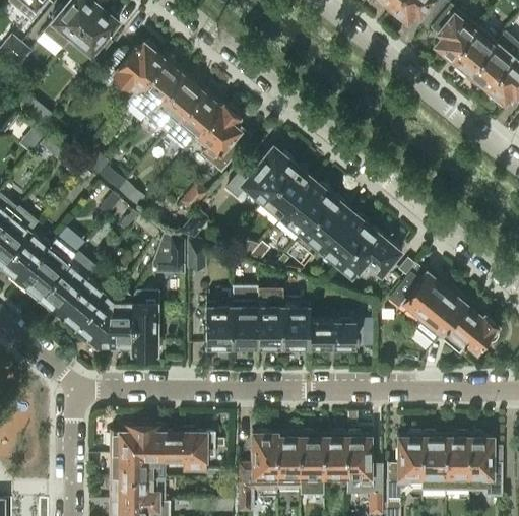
[(65,45),(99,5),(92,0),(69,0),(53,21),(52,20),(43,31),(63,48),(65,45)]
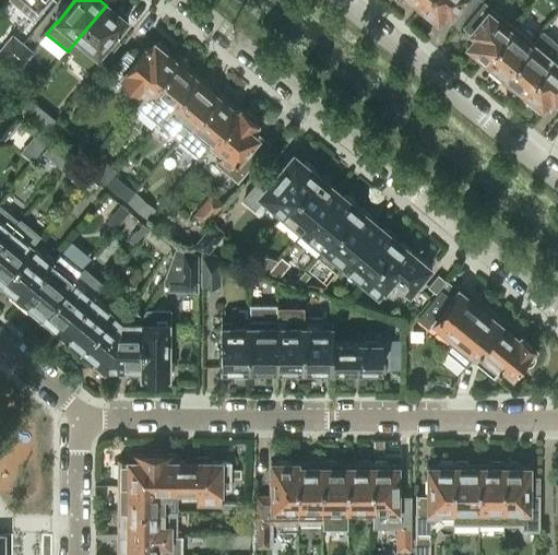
[(482,2),(478,0),(425,0),(419,8),(422,9),(422,13),(428,19),(432,18),(438,23),(443,18),(458,30),(482,2)]
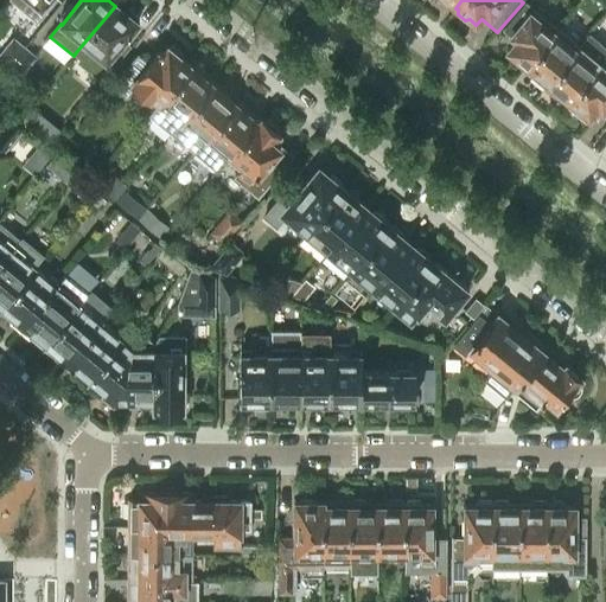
[(522,68),(525,68),(556,30),(525,5),(504,31),(517,42),(509,52),(515,58),(516,62),(522,68)]
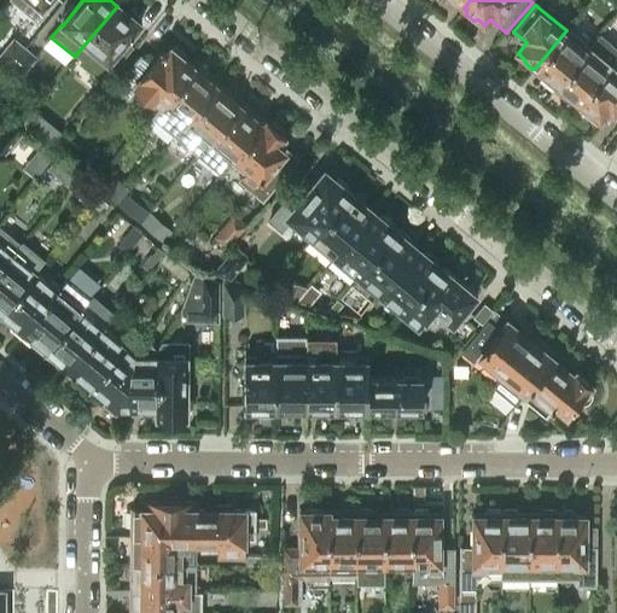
[(127,13),(117,6),(77,53),(86,59),(81,65),(103,82),(129,50),(124,45),(140,25),(139,23),(141,21),(129,11),(127,13)]
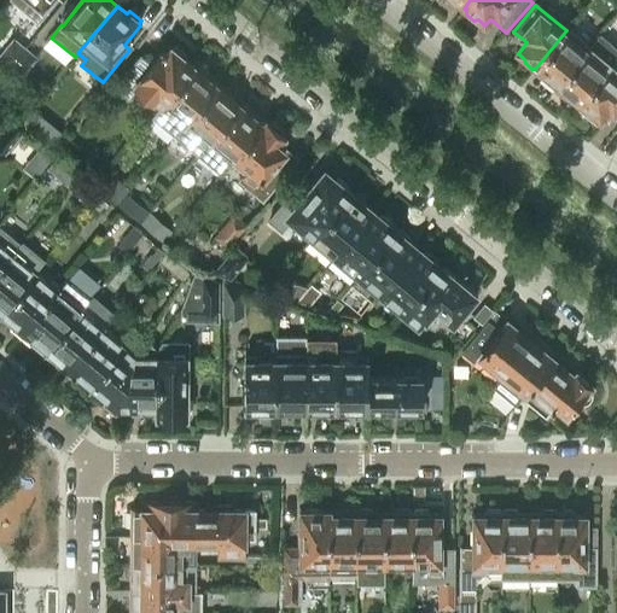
[(566,30),(535,69),(536,69),(545,75),(541,79),(556,91),(589,50),(566,30)]
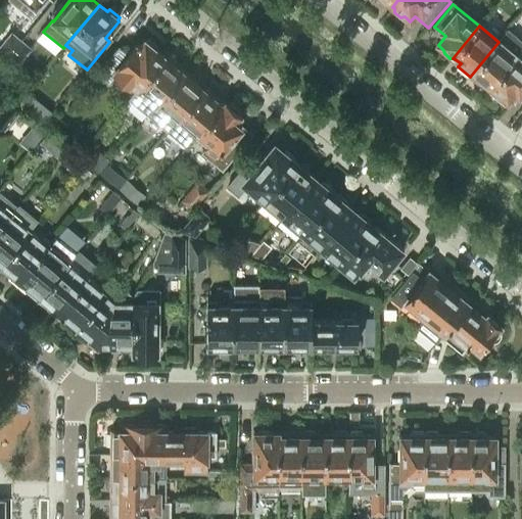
[(0,48),(0,54),(7,60),(21,43),(11,35),(0,48)]
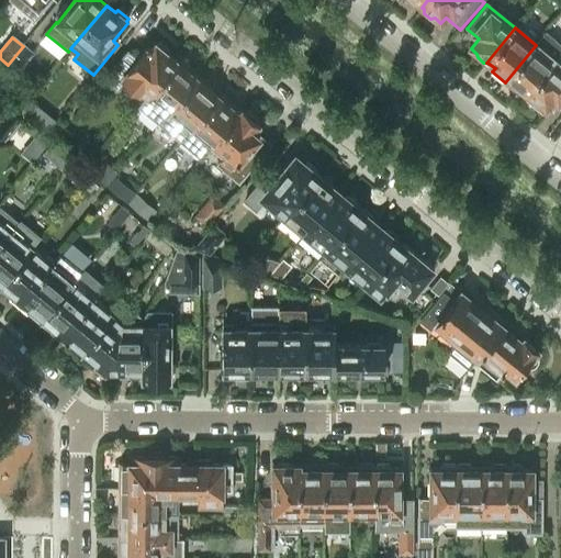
[(146,101),(148,98),(177,64),(168,56),(169,52),(161,45),(157,47),(155,45),(152,48),(150,47),(139,60),(130,53),(104,84),(118,93),(125,84),(146,101)]
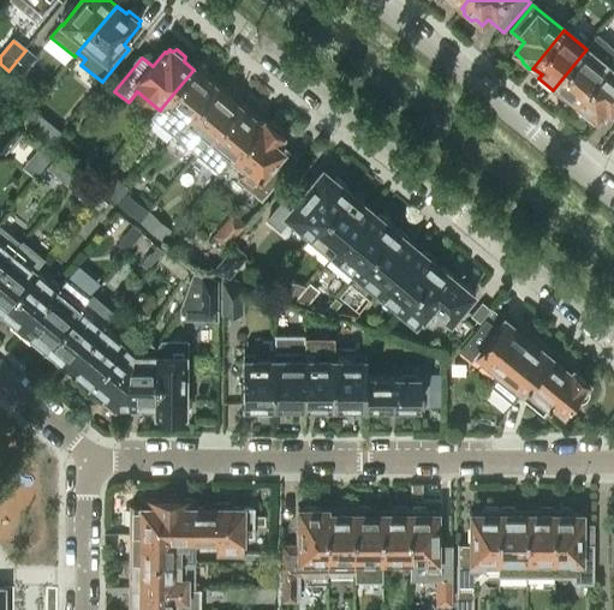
[(586,49),(553,90),(567,102),(570,99),(578,105),(609,69),(586,49)]
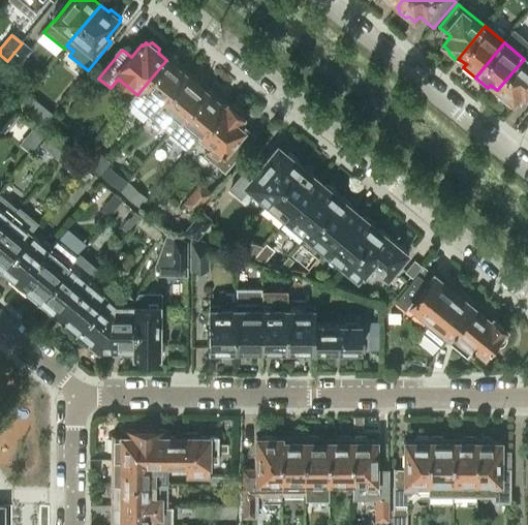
[(22,43),(7,61),(18,69),(32,53),(22,43)]
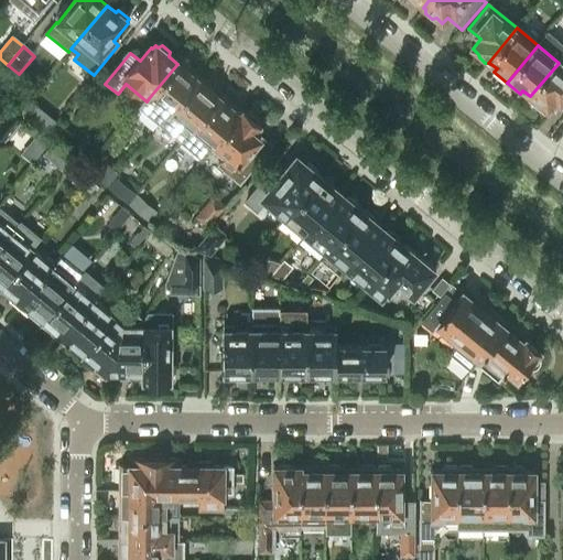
[(562,57),(559,63),(530,96),(531,100),(537,106),(541,105),(548,110),(555,100),(562,107),(562,57)]
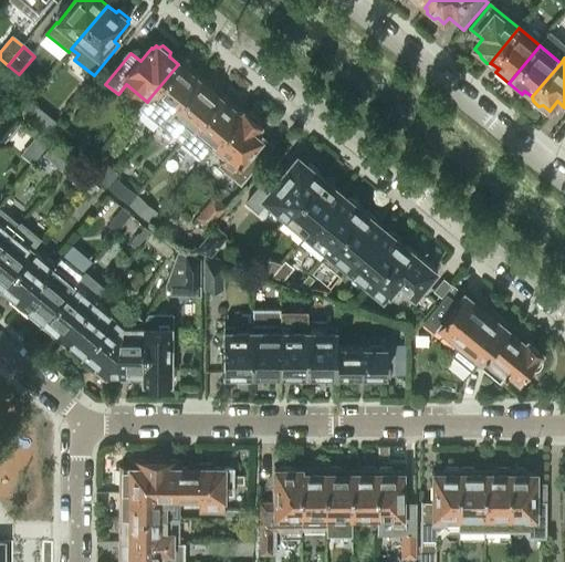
[(170,116),(199,81),(190,73),(190,70),(182,63),(179,64),(178,64),(149,99),(147,102),(140,108),(161,126),(170,116)]
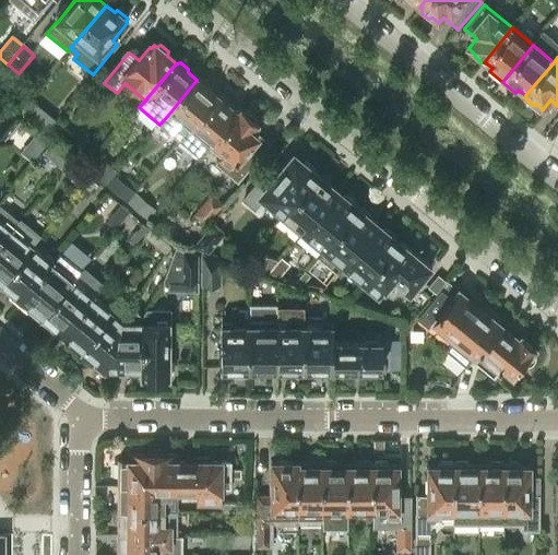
[(198,81),(197,80),(168,115),(189,132),(218,97),(209,90),(209,86),(201,80),(198,81)]
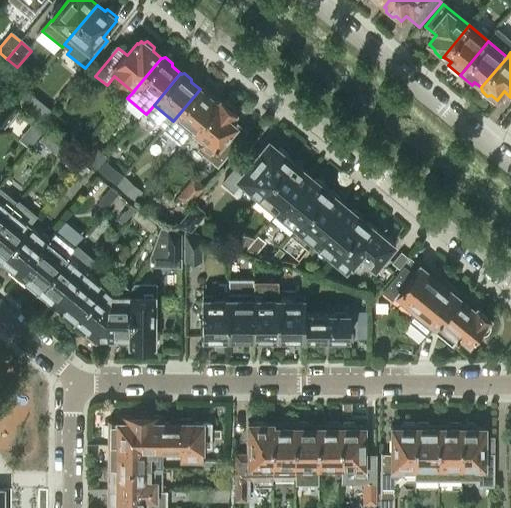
[(7,83),(0,92),(5,96),(12,87),(7,83)]
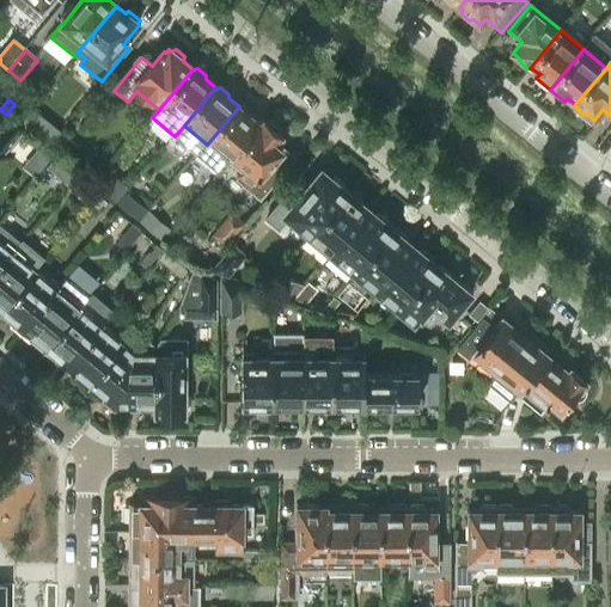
[(14,118),(52,148),(62,134),(25,105),(14,118)]
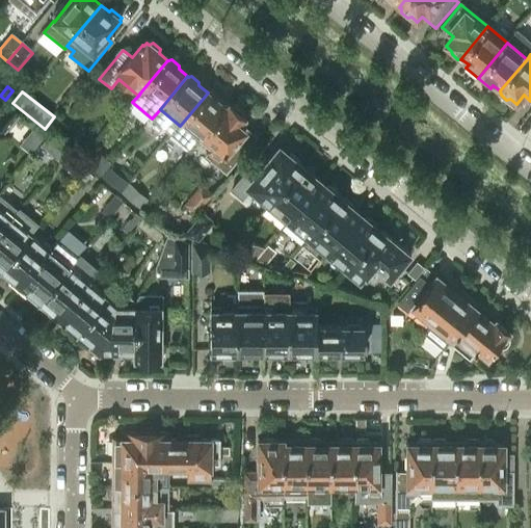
[(192,152),(200,142),(229,107),(227,106),(226,108),(217,102),(218,98),(211,91),(208,93),(180,126),(173,135),(192,152)]
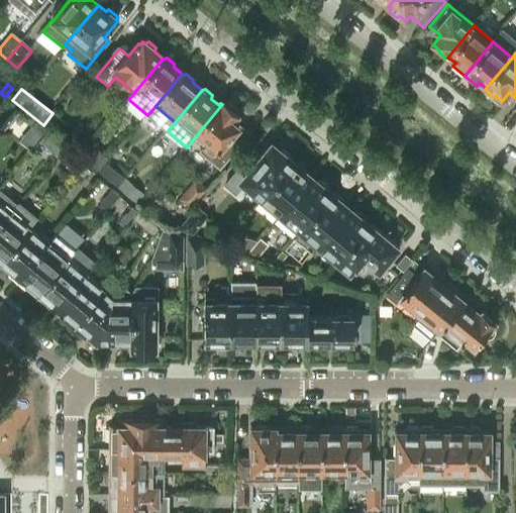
[(246,135),(237,127),(232,123),(238,115),(236,113),(236,110),(229,104),(226,105),(223,103),(222,104),(194,138),(204,146),(199,152),(219,169),(246,135)]
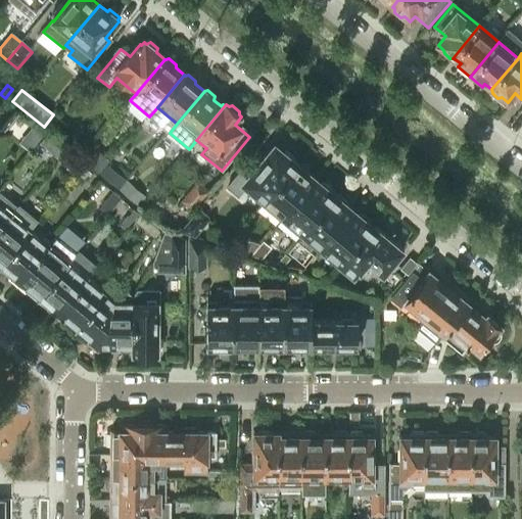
[(0,129),(5,134),(22,113),(15,107),(0,126),(0,129)]
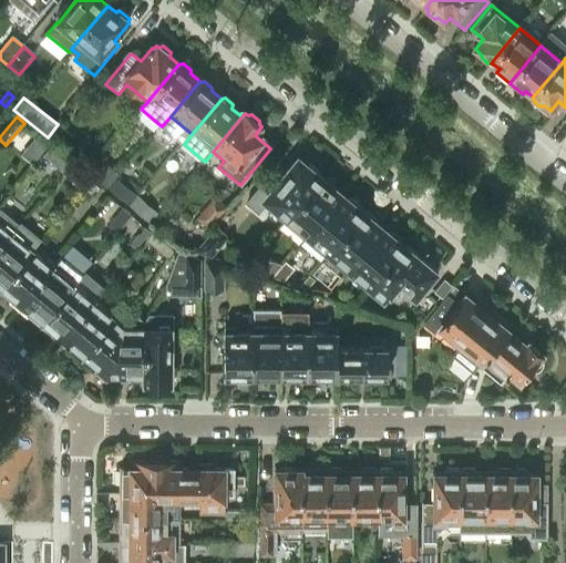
[(41,135),(34,144),(44,152),(51,144),(49,142),(41,135)]
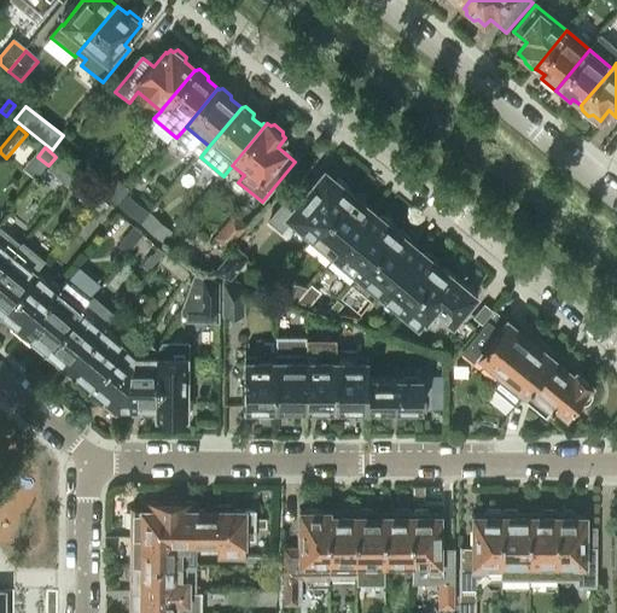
[(44,176),(57,187),(71,171),(58,161),(44,176)]
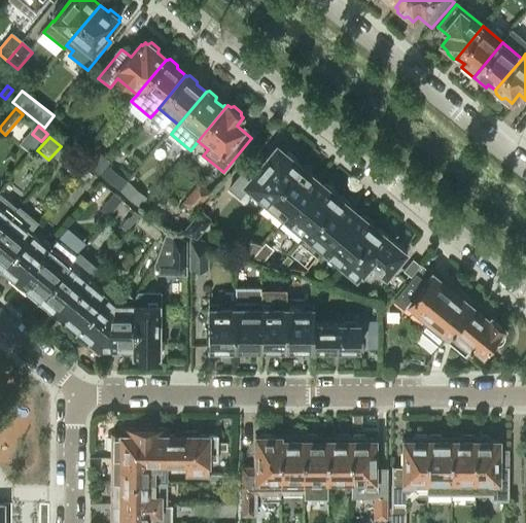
[(94,150),(83,164),(101,177),(111,164),(94,150)]
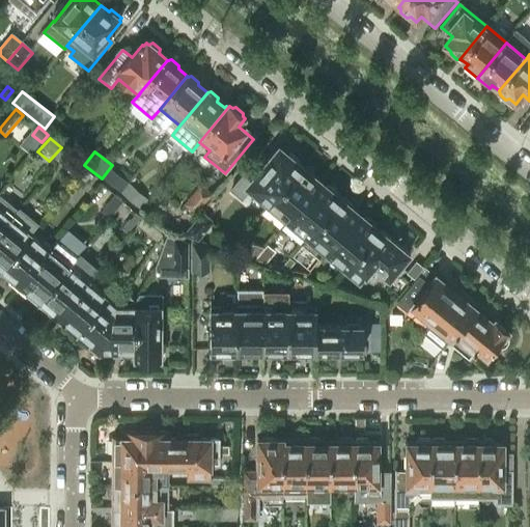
[(272,203),(302,166),(289,156),(287,159),(279,153),(260,176),(250,167),(230,191),(241,199),(249,190),(257,197),(260,194),(272,203)]
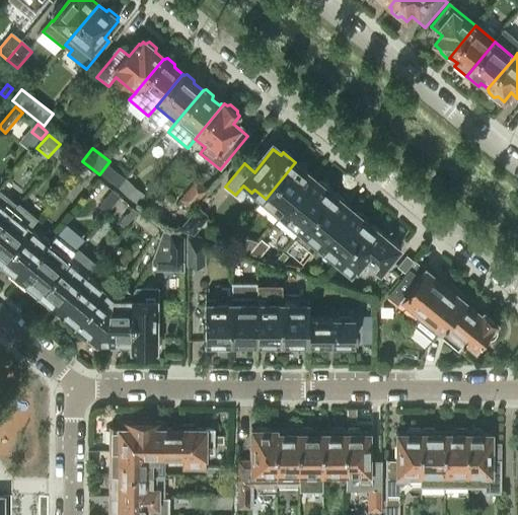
[(82,167),(75,161),(74,160),(66,171),(73,177),(77,173),(82,167)]
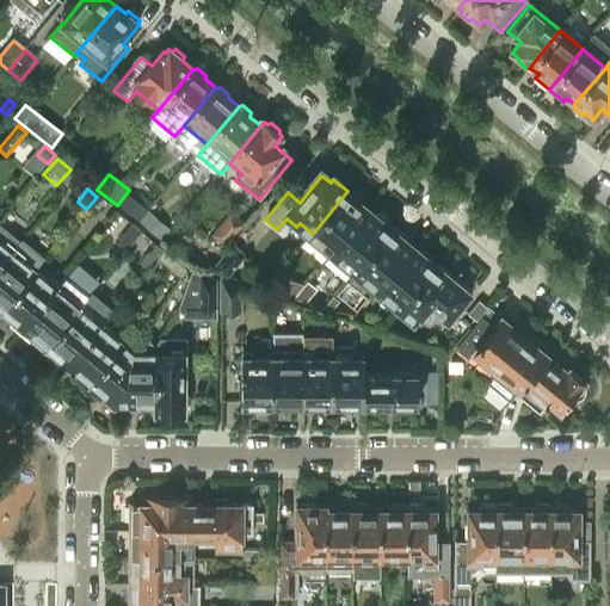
[(347,191),(313,234),(325,245),(322,248),(332,255),(367,214),(359,208),(361,202),(347,191)]
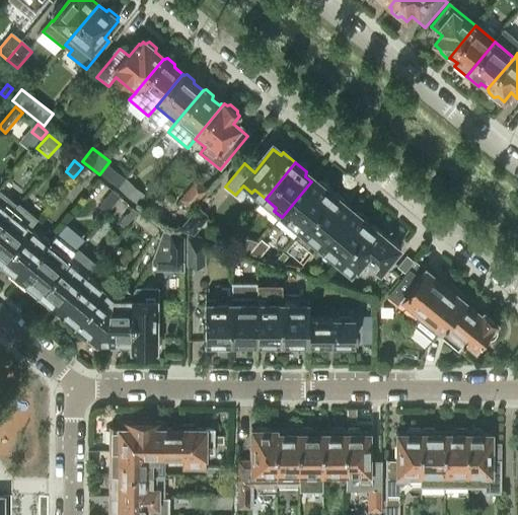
[(91,174),(82,167),(77,173),(86,180),(91,174)]
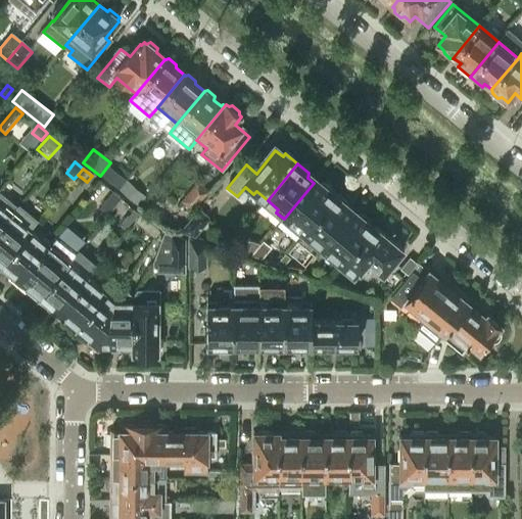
[(116,172),(108,180),(120,189),(127,181),(116,172)]
